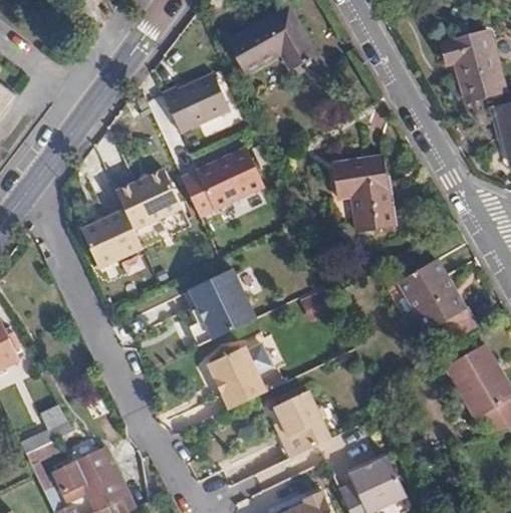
[(316,58),(289,10),(228,45),(245,77),(284,56),(292,71),(316,58)]
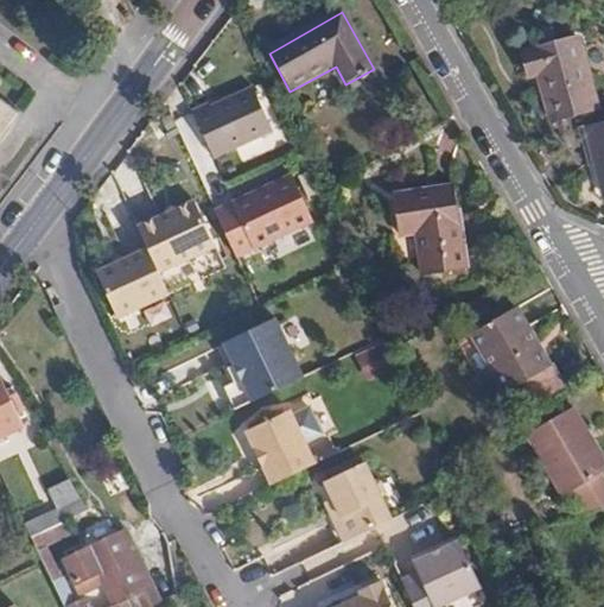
[(591,103),(572,35),(519,50),(525,70),(534,69),(548,117),(591,103)]
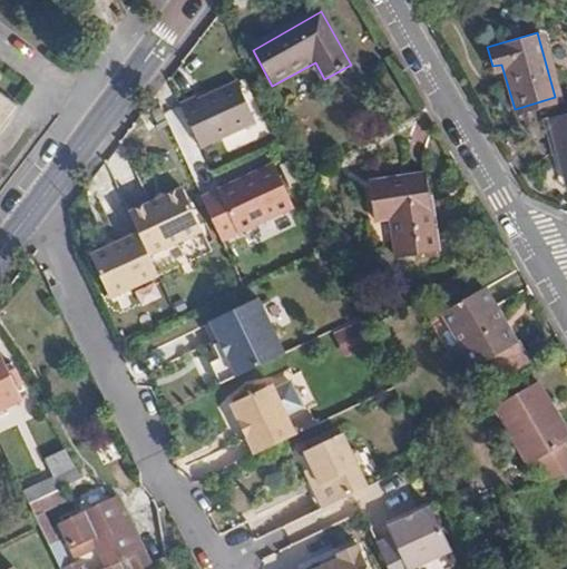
[(179,108),(198,149),(252,125),(233,84),(179,108)]
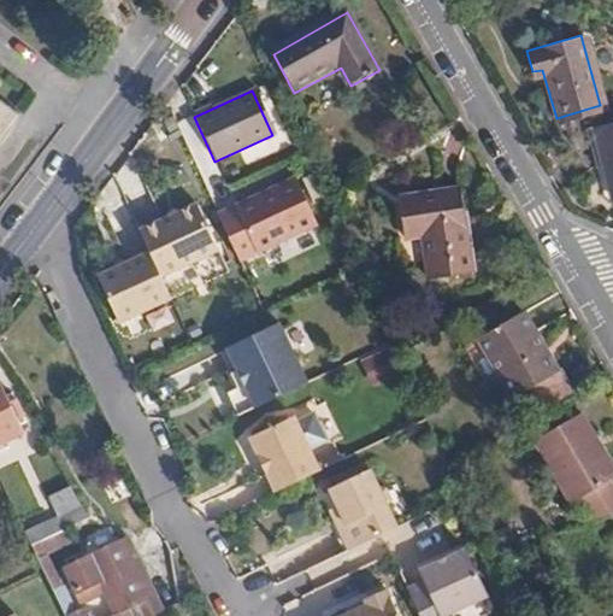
[(0,135),(13,117),(0,106),(0,135)]
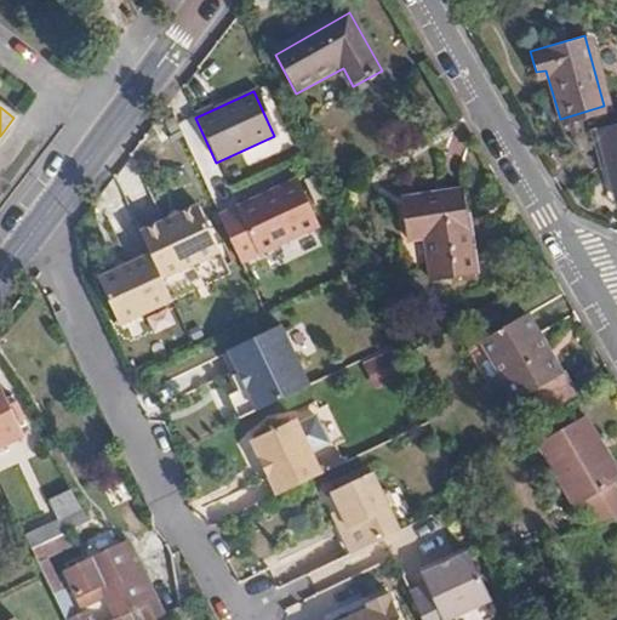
[(616,120),(587,130),(596,165),(600,164),(613,205),(616,203),(616,120)]
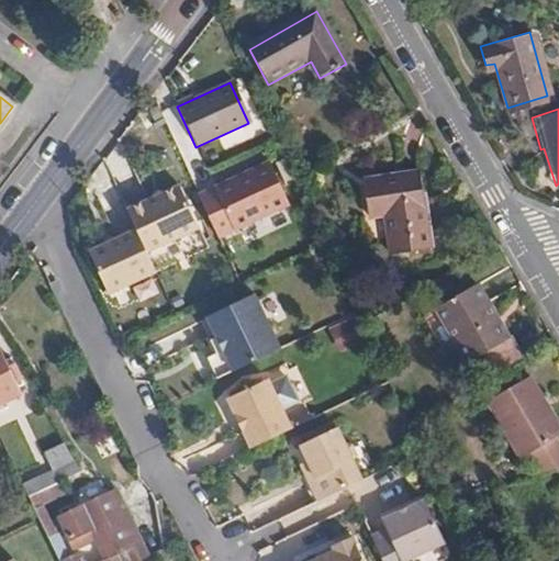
[(266,159),(213,184),(233,226),(287,201),(266,159)]
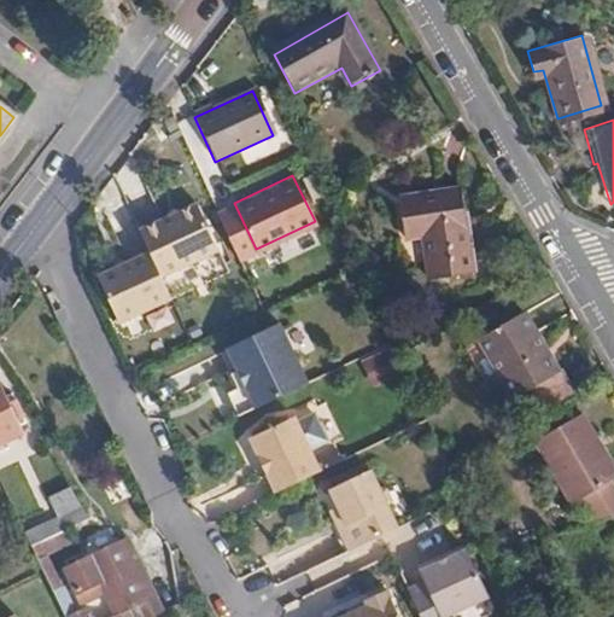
[(472,278),(460,197),(399,205),(405,243),(424,243),(430,285),(472,278)]
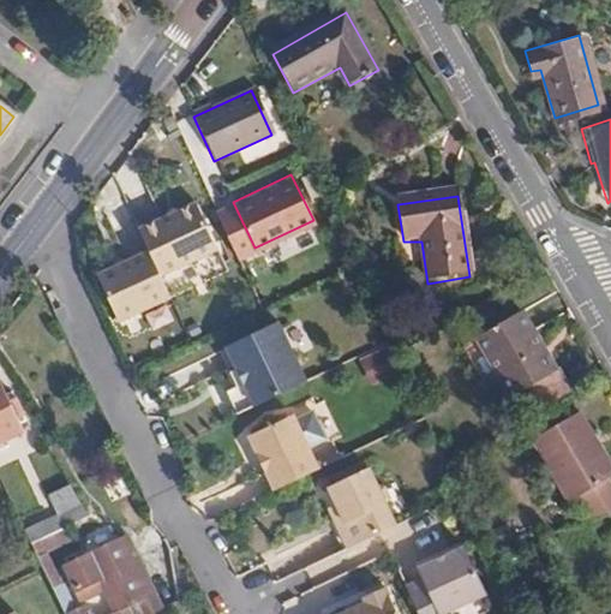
[(159,273),(168,294),(226,268),(195,201),(137,227),(148,249),(159,273)]
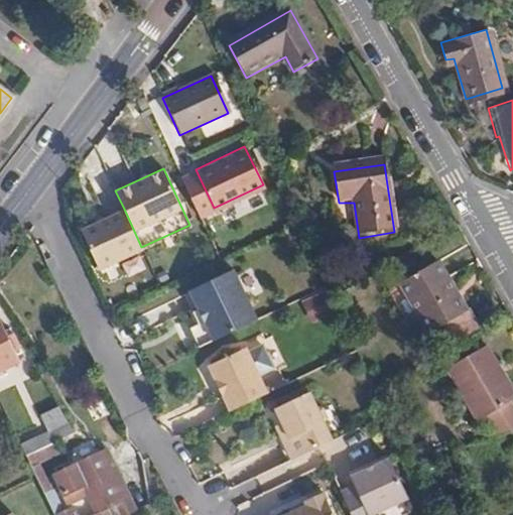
[(81,229),(99,267),(141,247),(133,229),(124,209),(81,229)]
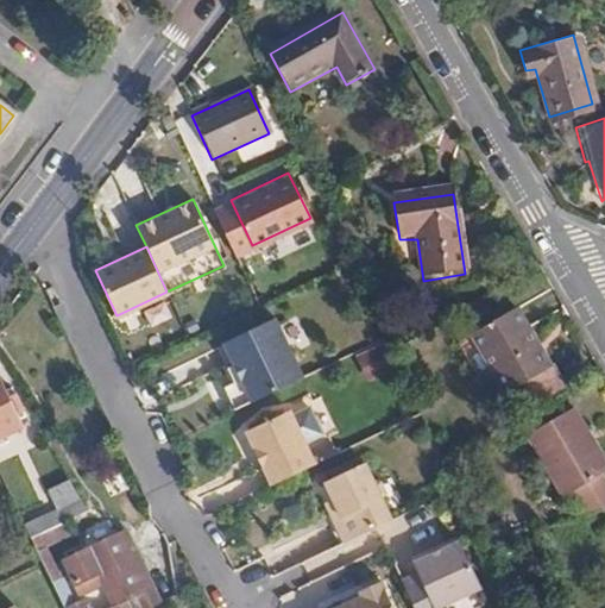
[(147,328),(166,320),(161,305),(140,313),(147,328)]
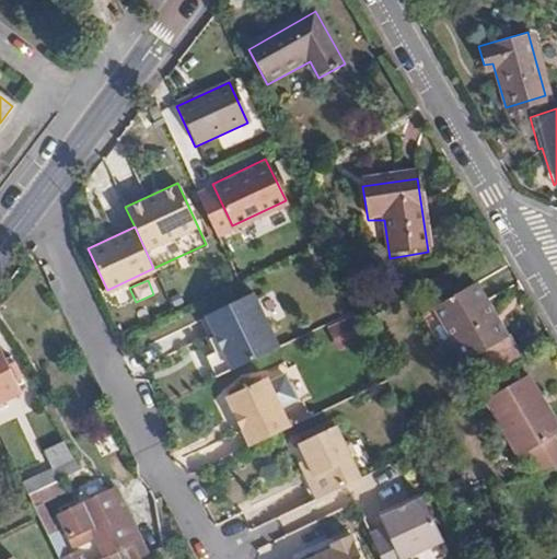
[(506,347),(473,290),(433,313),(466,371),(506,347)]
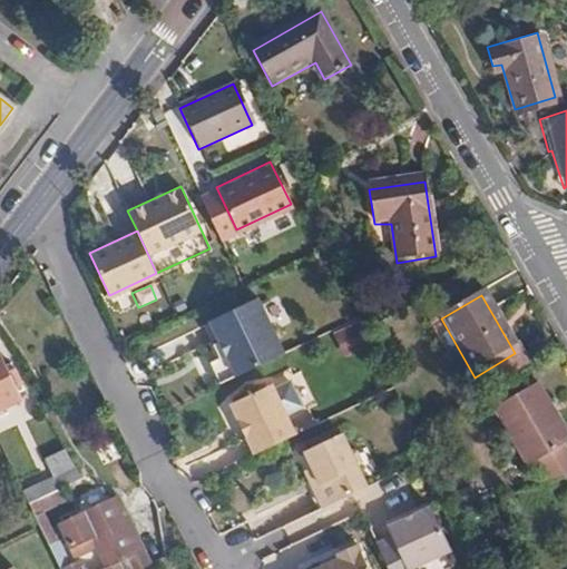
[(206,361),(217,384),(277,355),(269,335),(273,333),(256,296),(208,320),(217,340),(224,353),(216,356),(206,361)]
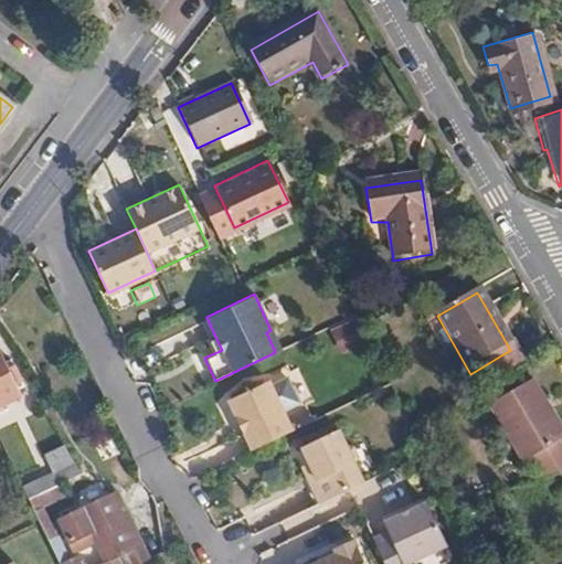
[(346,322),(328,330),(339,354),(357,347),(346,322)]
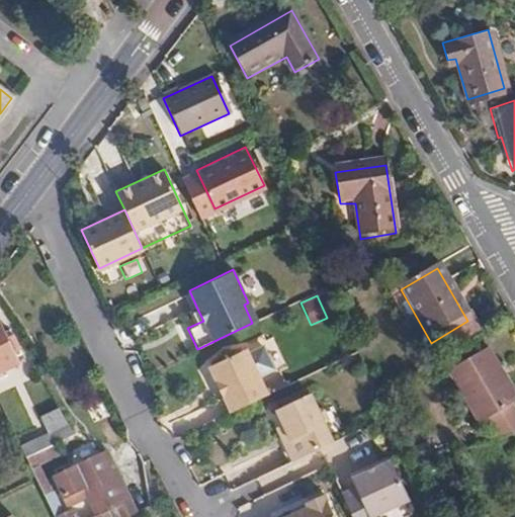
[(190,312),(196,324),(203,321),(197,309),(190,312)]
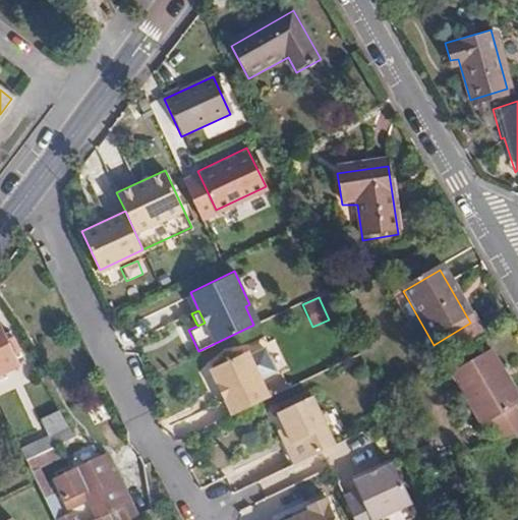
[(5,331),(0,334),(3,342),(9,339),(5,331)]
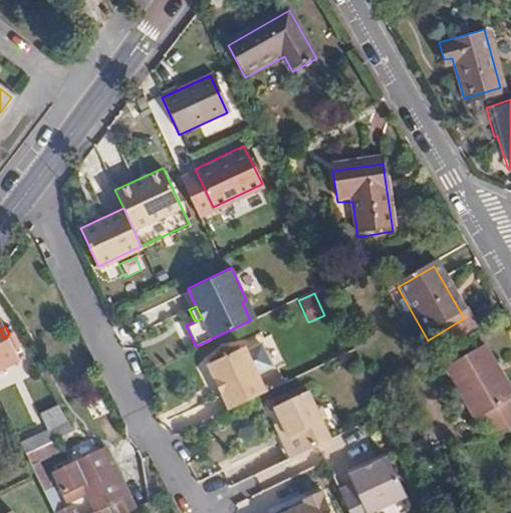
[(0,368),(14,361),(10,350),(15,347),(9,334),(3,337),(0,329),(0,368)]
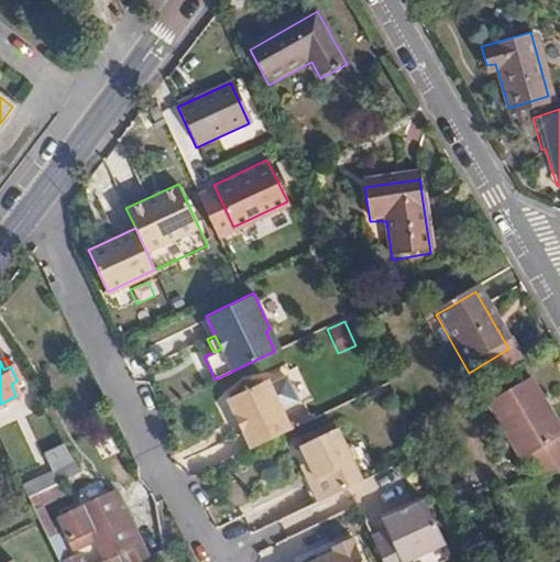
[(227,397),(251,448),(291,429),(266,378),(227,397)]
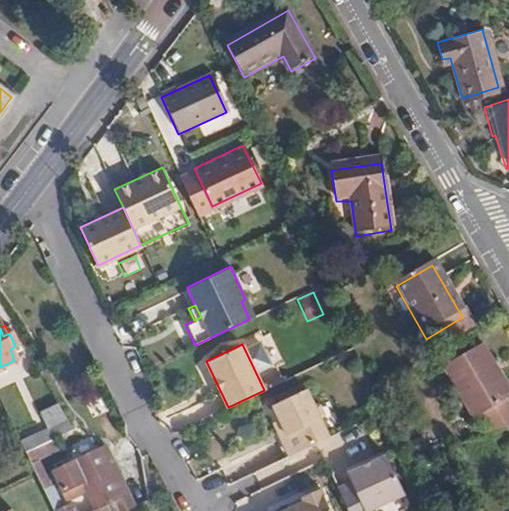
[(491,365),(480,347),(440,367),(480,438),(508,428),(508,402),(506,398),(487,367),(491,365)]
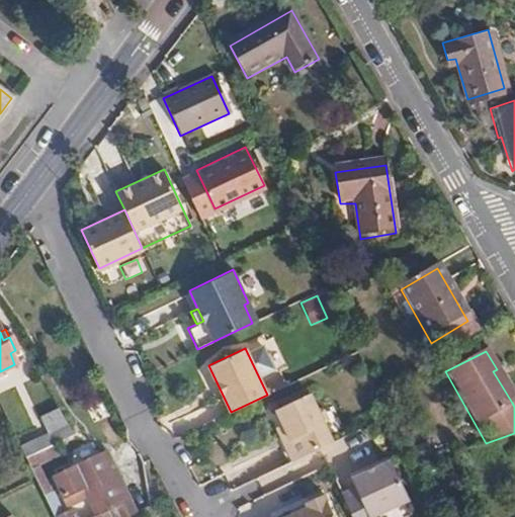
[(282,441),(292,461),(332,443),(333,442),(324,424),(327,419),(323,409),(316,408),(309,394),(275,410),(282,423),(288,438),(282,441)]
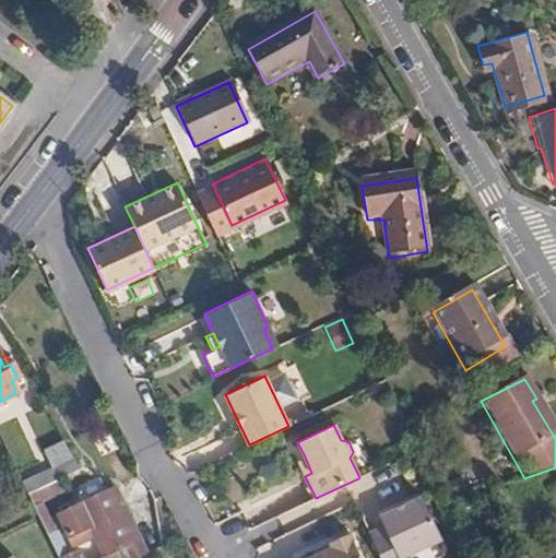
[(51,469),(23,481),(28,493),(79,472),(66,440),(44,450),(51,469)]
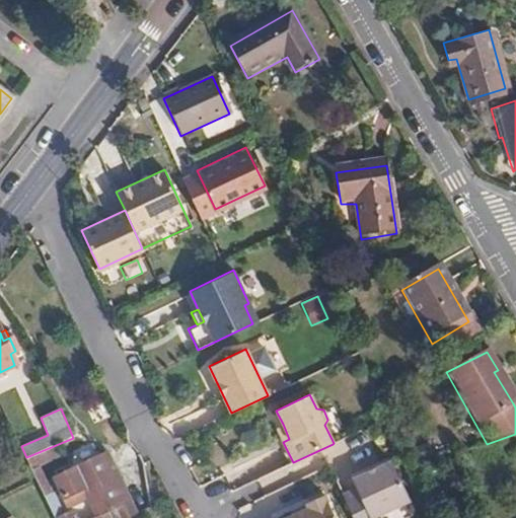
[(276,427),(283,442),(289,439),(283,424),(276,427)]
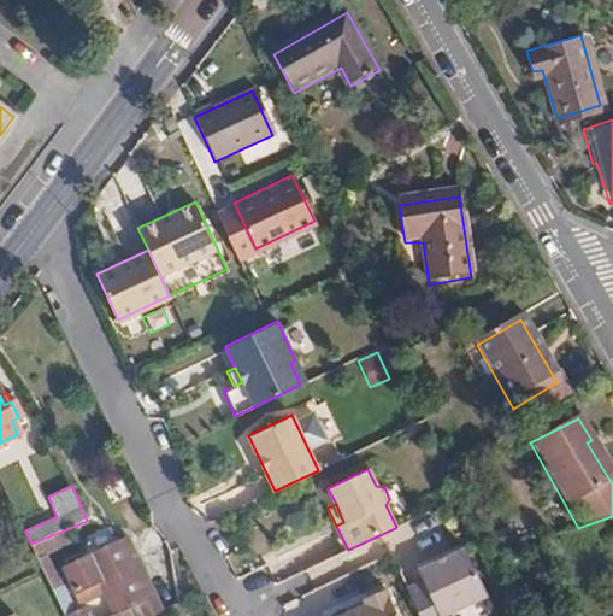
[(62,570),(72,596),(74,594),(98,584),(100,588),(134,572),(121,544),(62,570)]
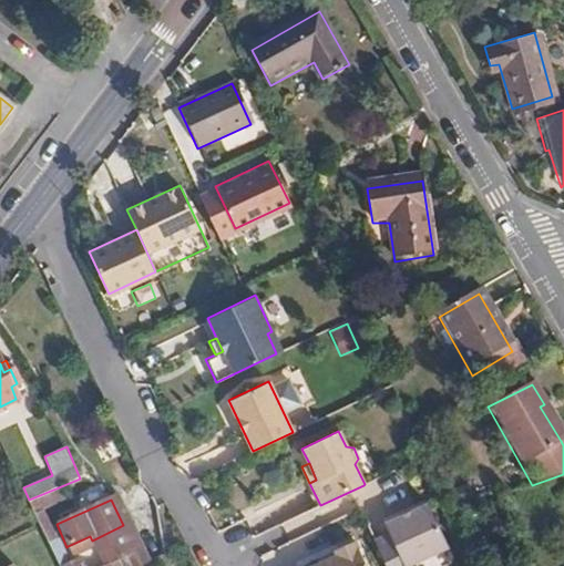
[(375,542),(386,565),(408,565),(447,548),(427,505),(385,524),(390,535),(375,542)]
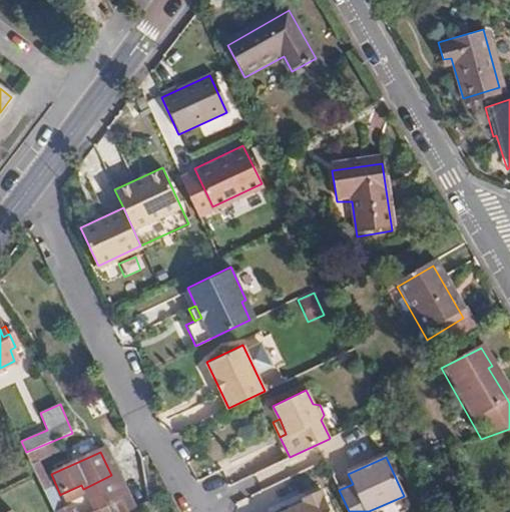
[(122,499),(111,475),(83,489),(94,511),(96,511),(122,499)]
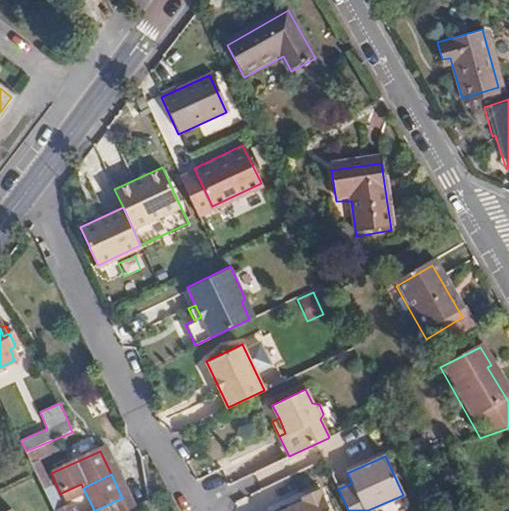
[(330,510),(320,489),(302,497),(304,502),(284,510),(330,510)]
